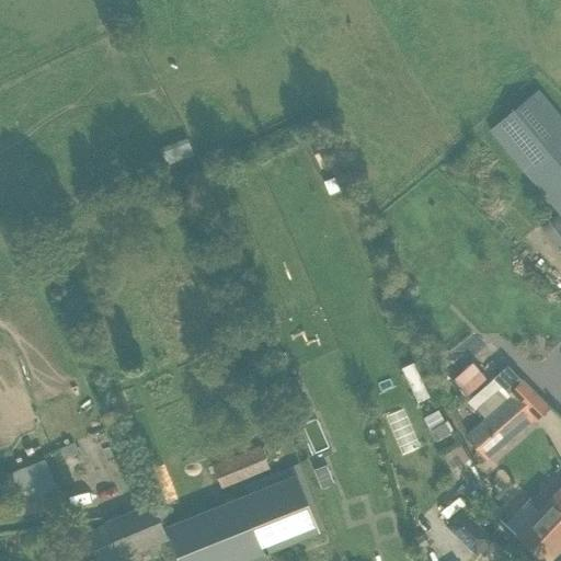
[(559,213),(541,228),(560,253),(560,117),(538,91),(490,132),(559,213)]
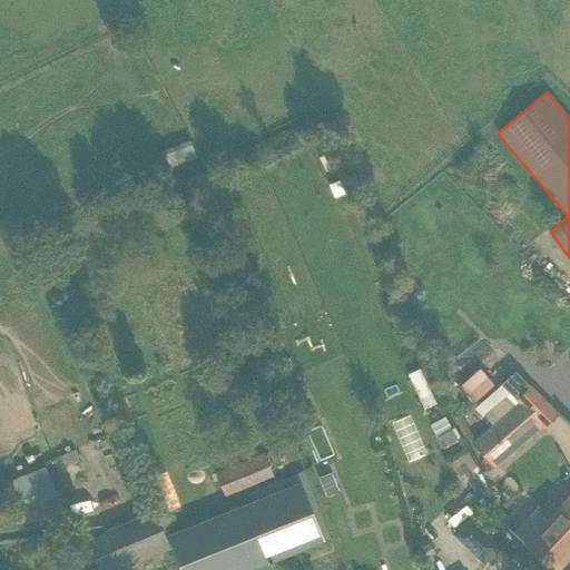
[(342,180),(330,186),(335,199),(347,194),(342,180)]
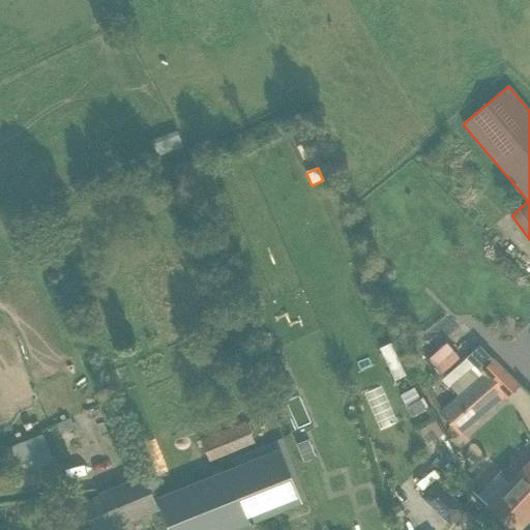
[(268,332),(259,337),(262,345),(271,341),(268,332)]
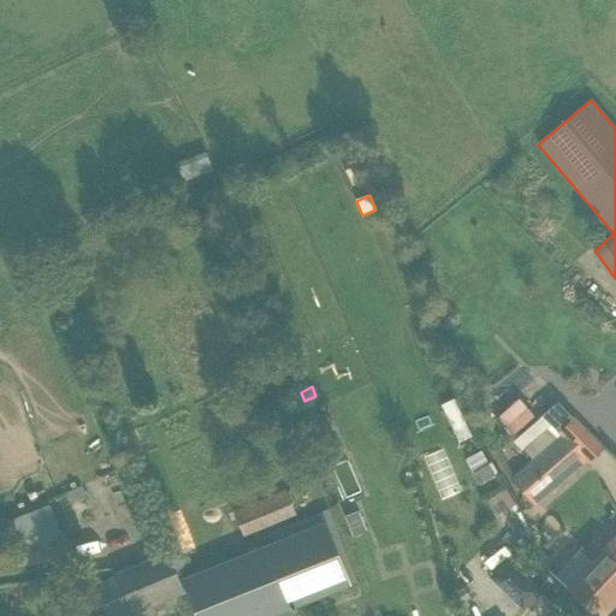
[(602,448),(557,401),(542,415),(560,434),(510,478),(535,505),(602,448)]
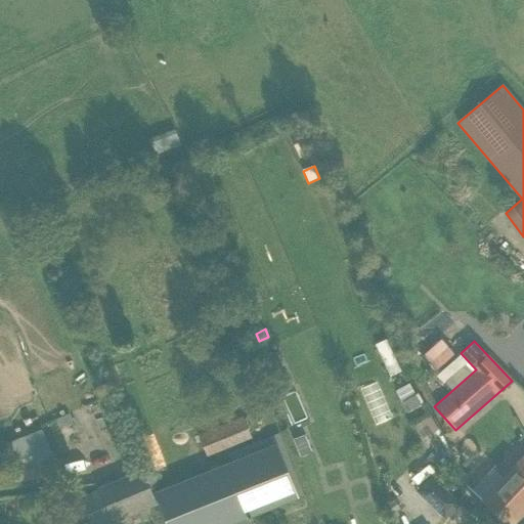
[(297,390),(282,395),(293,422),(307,417),(297,390)]
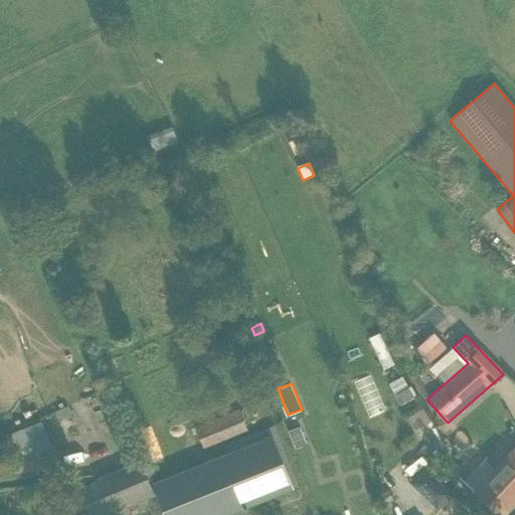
[(422,409),(407,418),(414,431),(430,422),(422,409)]
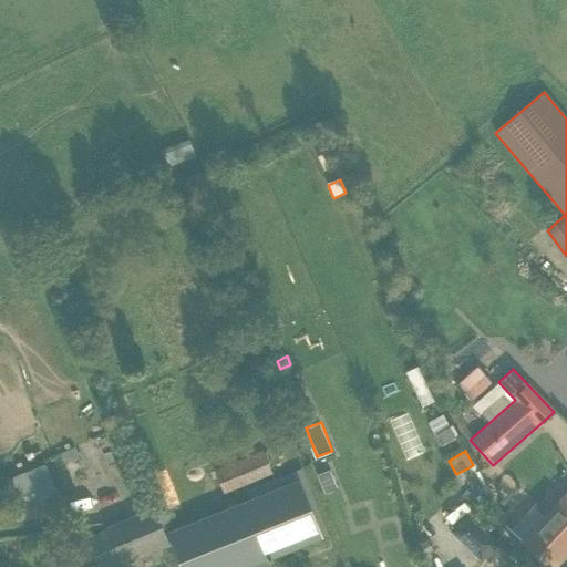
[(238,460),(214,470),(224,493),(247,484),(238,460)]
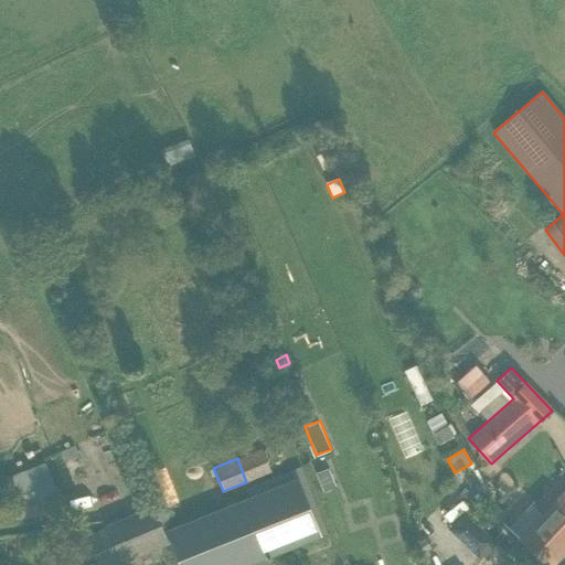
[(323,490),(338,486),(331,467),(317,471),(323,490)]
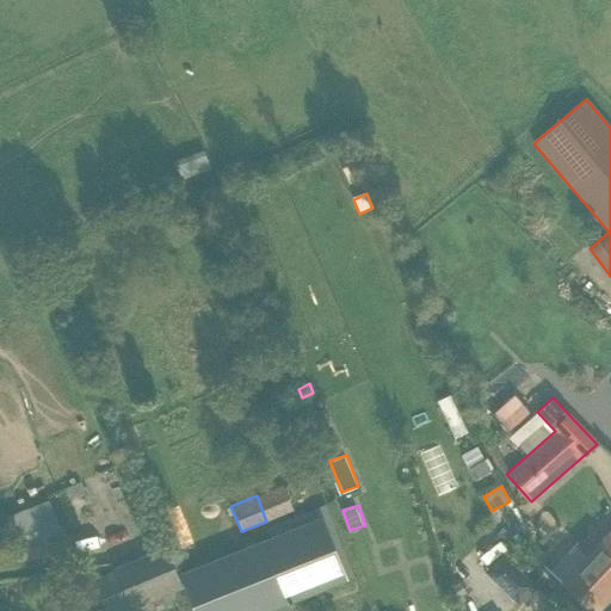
[(5,518),(16,545),(39,536),(28,508),(5,518)]
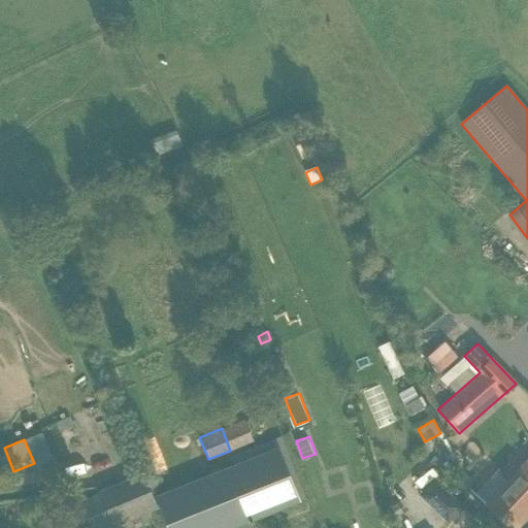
[(156,496),(168,527),(255,527),(253,522),(301,501),(278,447),(156,496)]
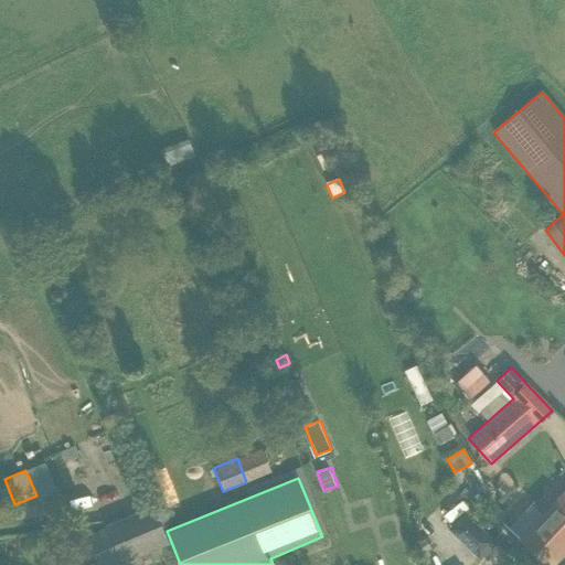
[(483,480),(458,502),(465,511),(491,489),(483,480)]
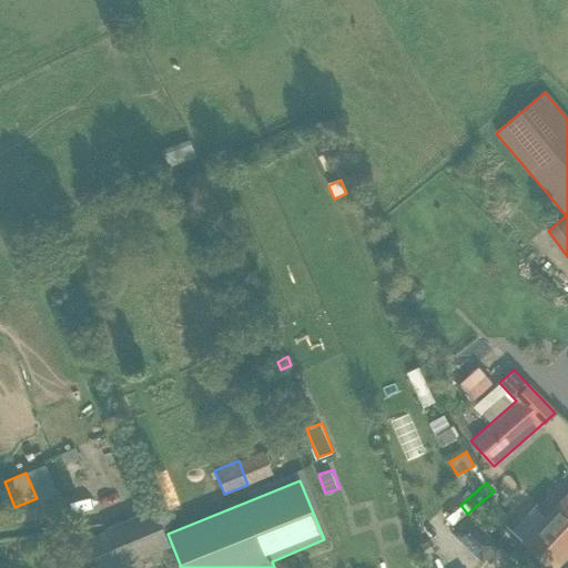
[(567,493),(523,543),(537,557),(548,567),(556,567),(567,555),(567,493)]
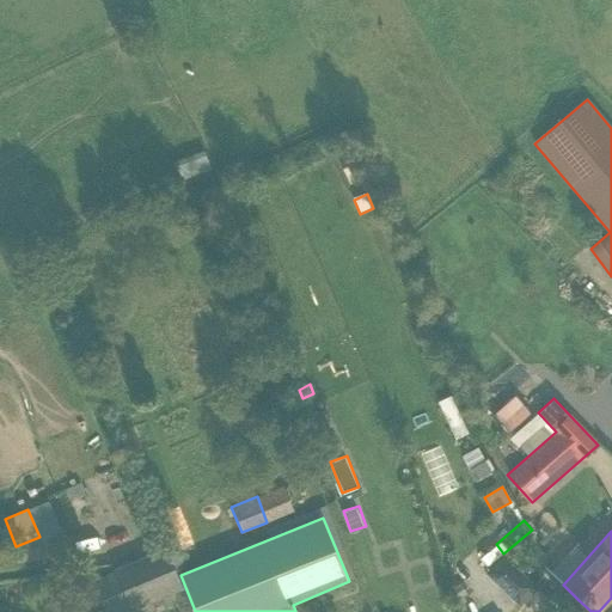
[(182,587),(166,551),(116,573),(116,574),(132,607),(182,587)]
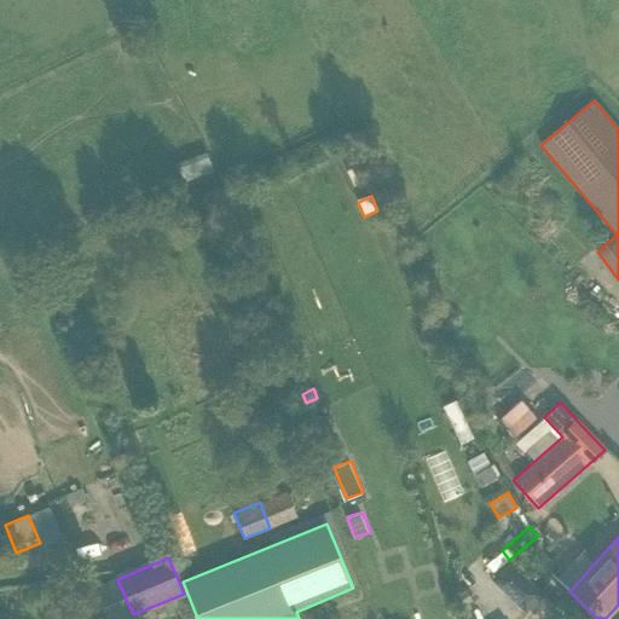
[(493,580),(526,611),(541,594),(509,565),(493,580)]
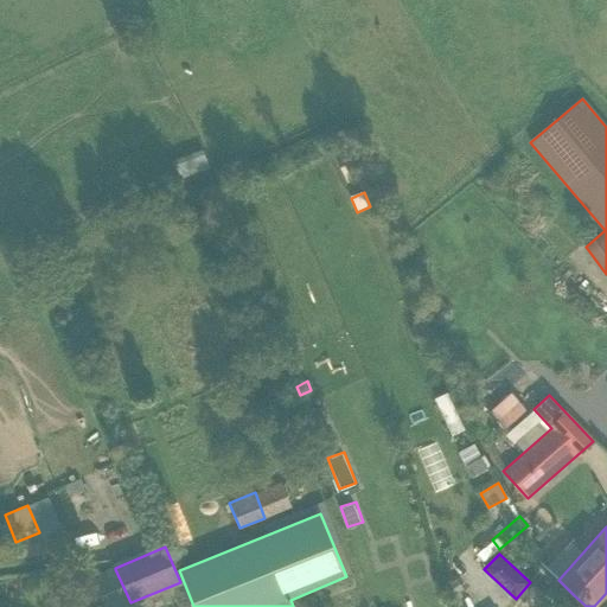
[(117,606),(131,602),(115,569),(94,577),(107,606),(117,606)]
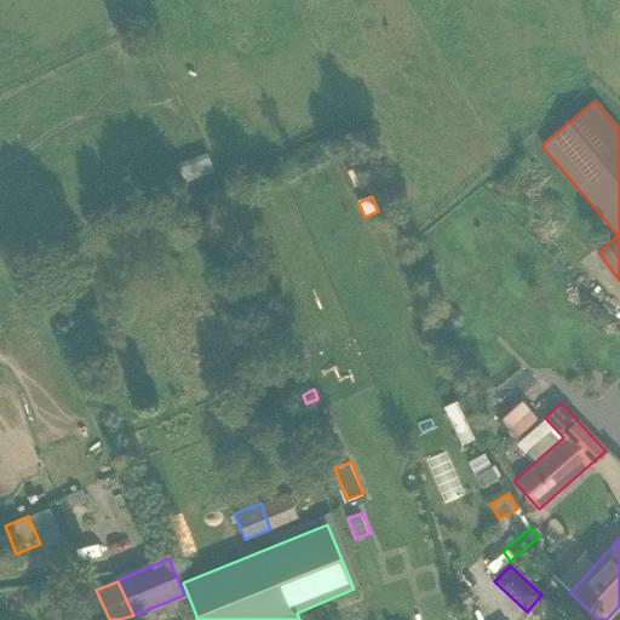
[(468,592),(458,597),(463,608),(472,602),(468,592)]
